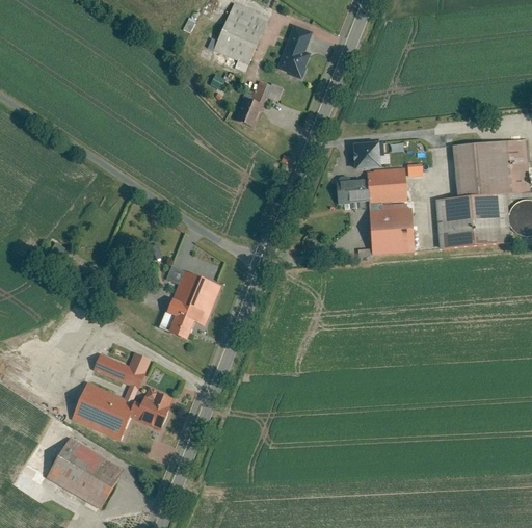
[(269,16),(234,1),(210,58),(245,73),(269,16)]
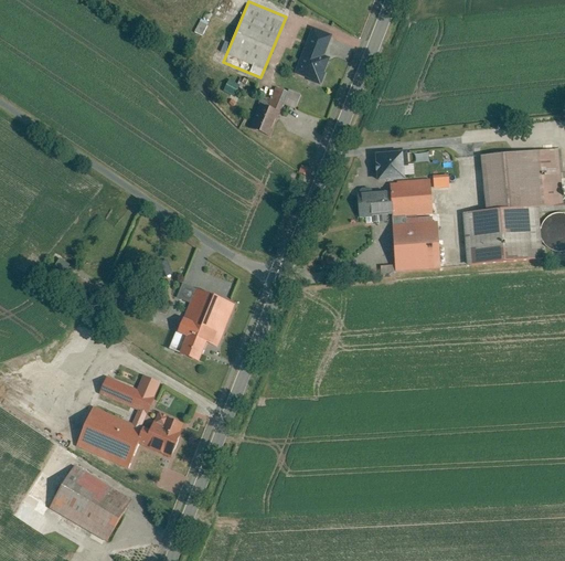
[(193,29),(201,32),(208,20),(200,16),(193,29)]
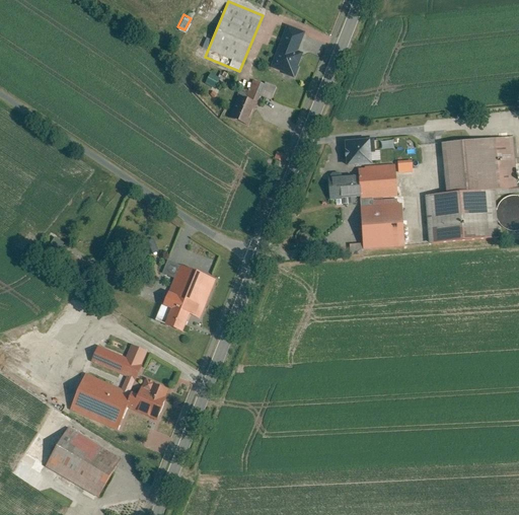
[(305,30),(287,23),(271,66),(284,71),(283,73),(294,77),(304,52),(298,50),(305,30)]
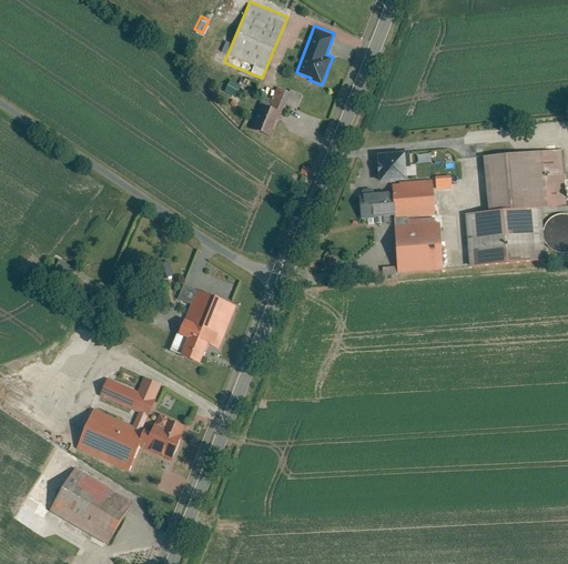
[(229,77),(222,87),(233,93),(239,82),(229,77)]
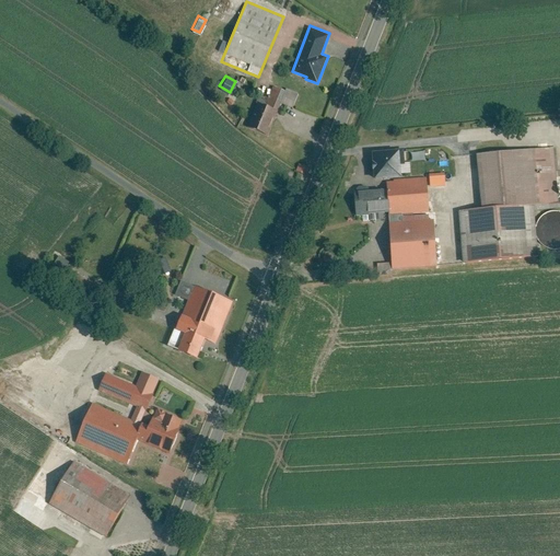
[(257,102),(246,127),(267,136),(284,91),(273,87),(266,105),(257,102)]
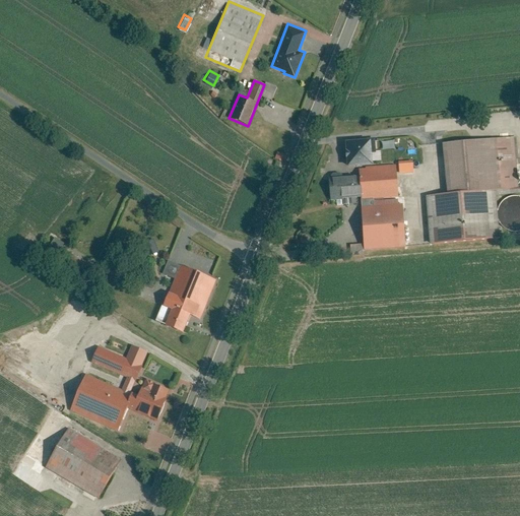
[(514,136),(442,142),(446,193),(496,189),(519,187),(514,136)]
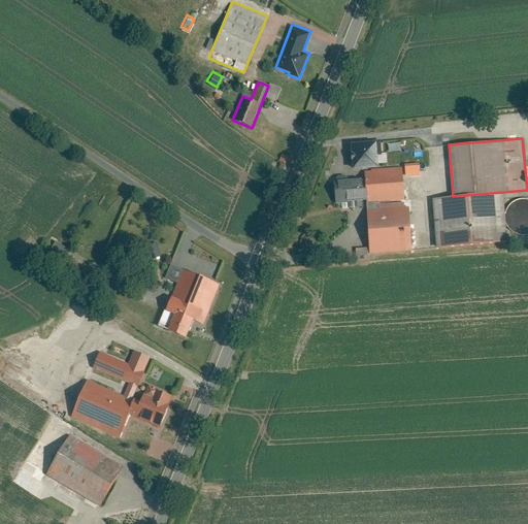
[(376,141),(351,143),(353,169),(370,168),(378,167),(376,141)]
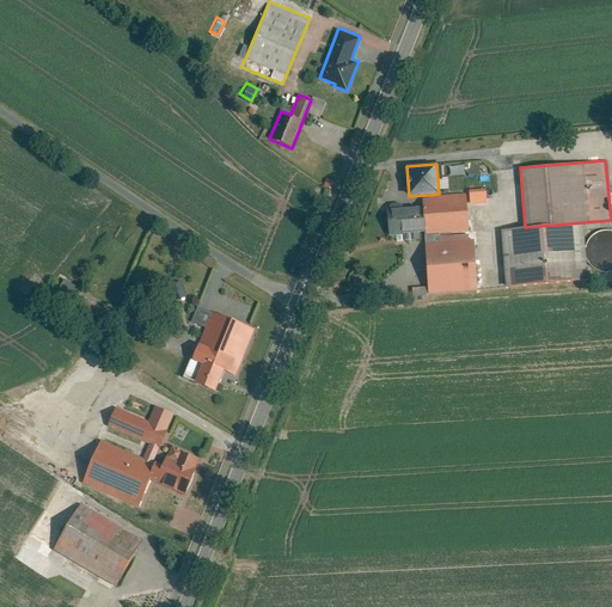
[(497,172),(463,175),(464,191),(465,197),(499,195),(497,172)]
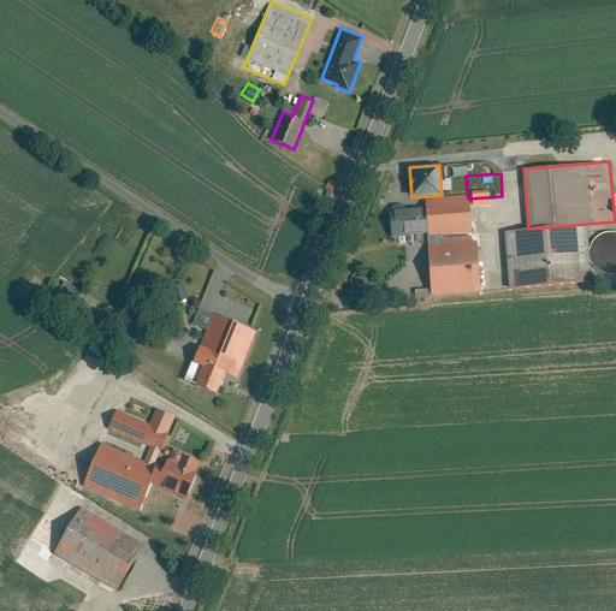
[(467,193),(442,195),(432,196),(432,199),(425,199),(425,205),(427,232),(427,237),(468,233),(467,230),(472,229),(468,199),(467,193)]
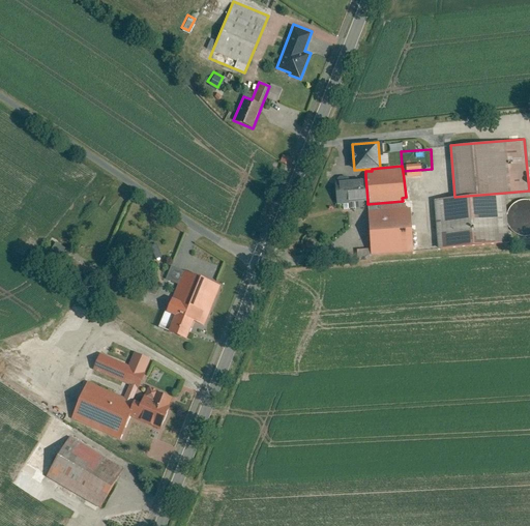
[(365,176),(334,178),(336,204),(348,203),(349,207),(358,206),(358,201),(367,200),(365,176)]
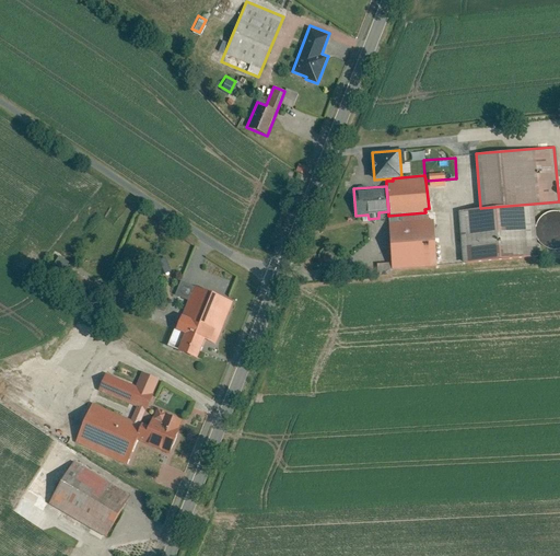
[(480,208),(458,210),(463,263),(538,255),(534,204),(480,208)]
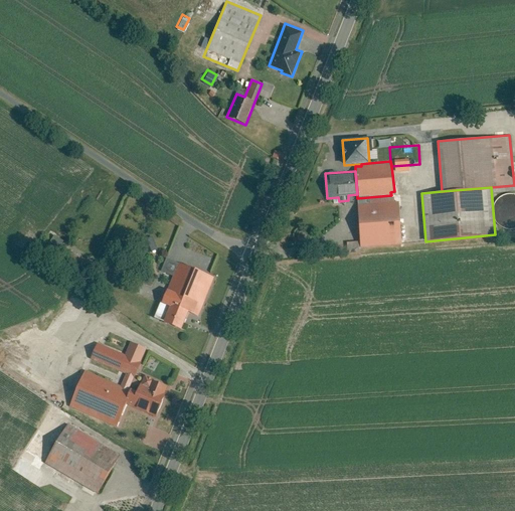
[(391,195),(357,198),(361,246),(401,243),(398,200),(394,200),(393,195),(391,195)]
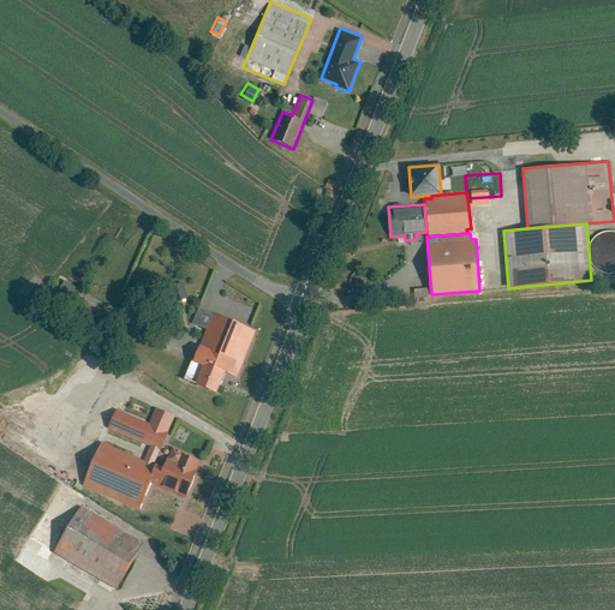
[(183,279),(166,282),(169,298),(186,294),(183,279)]
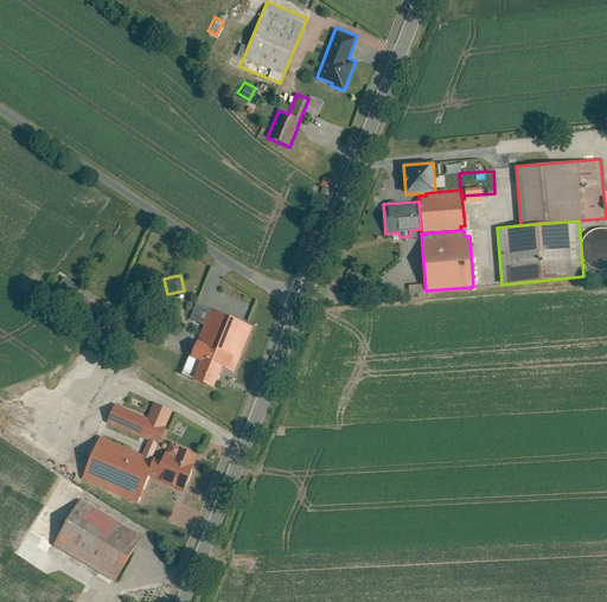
[(251,322),(209,306),(189,357),(199,362),(192,378),(213,386),(222,366),(234,367),(251,322)]
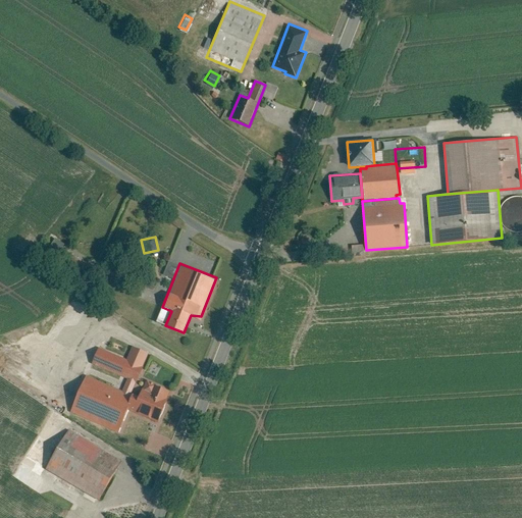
[(122,387),(86,372),(69,411),(120,432),(128,412),(160,425),(175,389),(142,374),(145,367),(143,366),(149,353),(132,346),(126,358),(98,347),(91,364),(126,378),(122,387)]
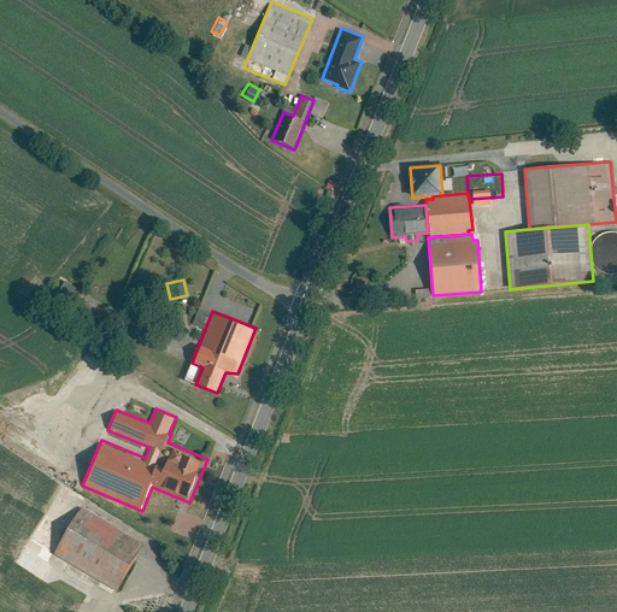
[(145,542),(78,506),(52,554),(117,590),(145,542)]
